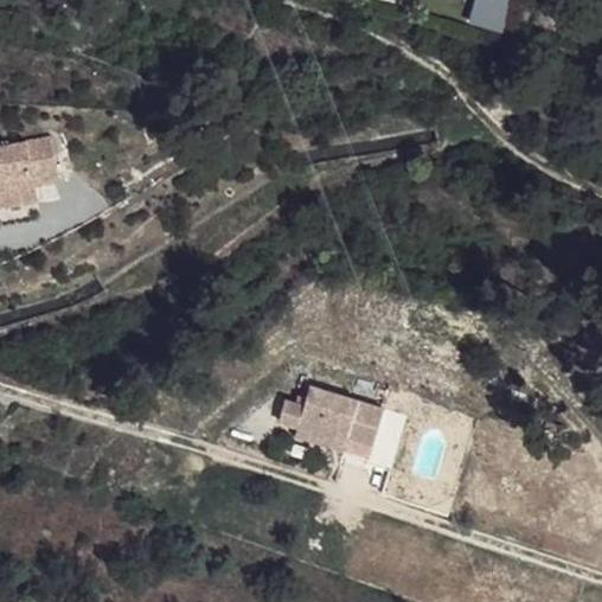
[(46,132),(0,139),(0,199),(33,194),(30,179),(55,174),(46,132)]
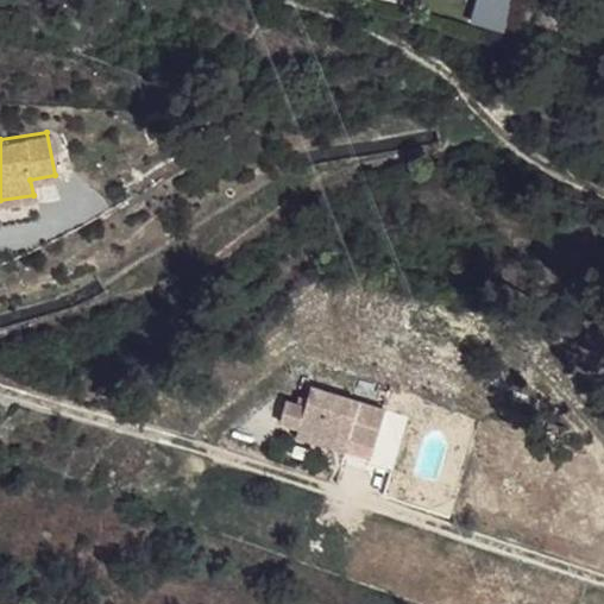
[(287,400),(281,421),(300,427),(338,439),(339,432),(348,434),(344,451),(365,457),(370,458),(375,444),(385,409),(309,387),(307,397),(300,395),(297,404),(287,400)]
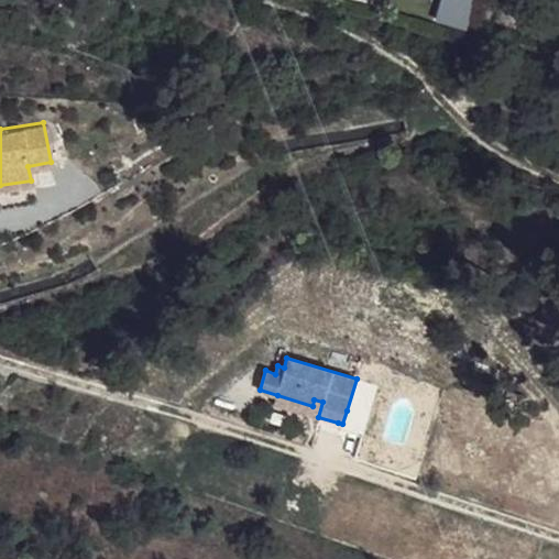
[(366,390),(361,404),(370,407),(375,393),(366,390)]
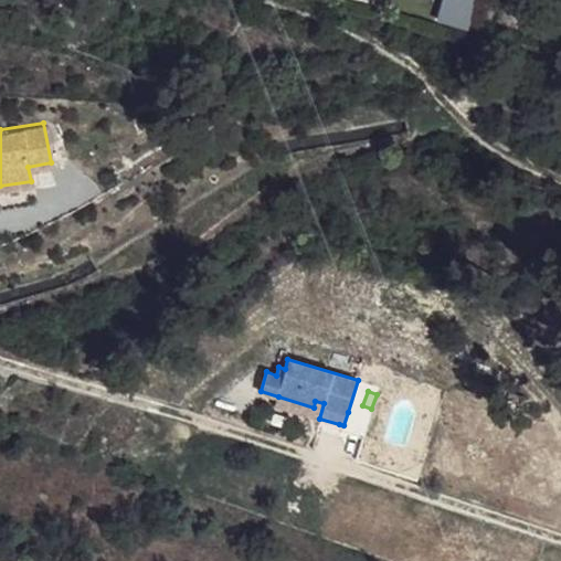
[(276,404),(319,419),(324,403),(315,401),(314,408),(278,397),(276,404)]
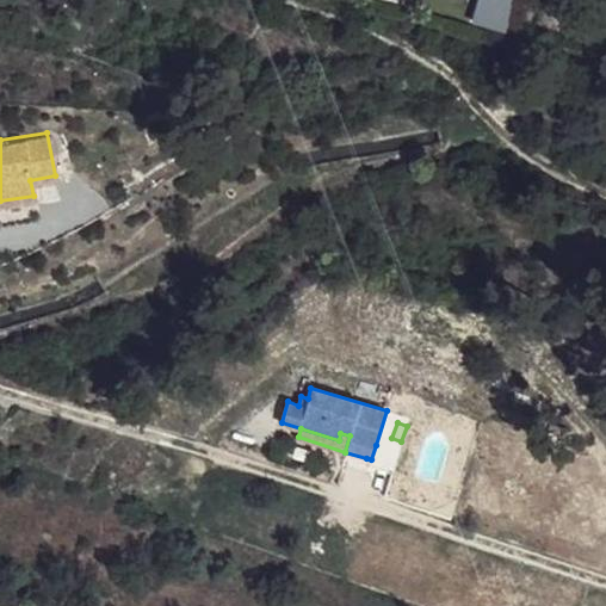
[(366,458),(345,452),(341,464),(370,474),(366,458)]
